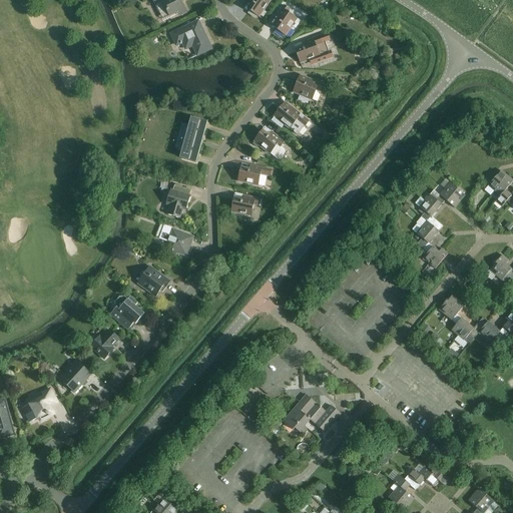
[(179,16),(186,12),(179,0),(152,0),(159,15),(167,11),(169,16),(178,12),(179,16)]
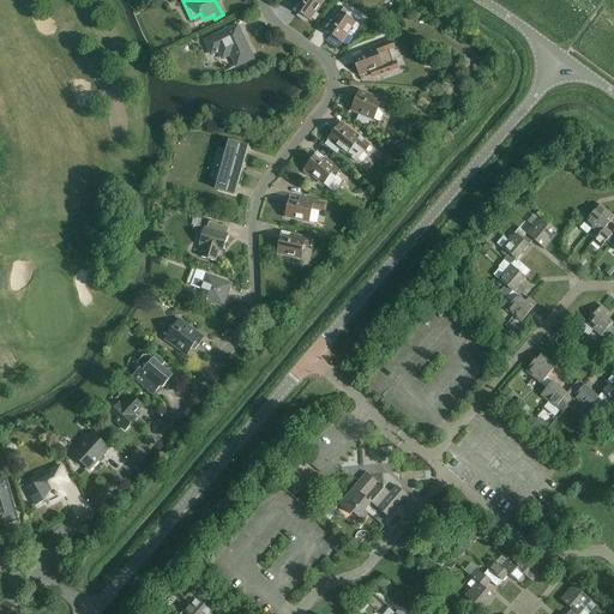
[(298,12),(309,20),(324,1),(321,0),(304,0),(306,1),(298,12)]
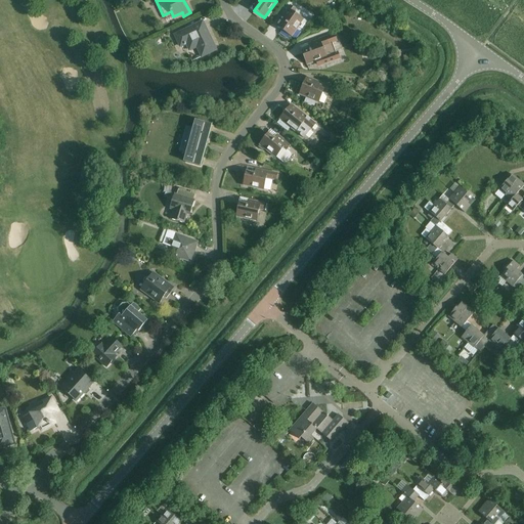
[(281,30),(292,37),(303,20),(294,13),(296,10),(291,6),(282,16),(288,20),(281,30)]
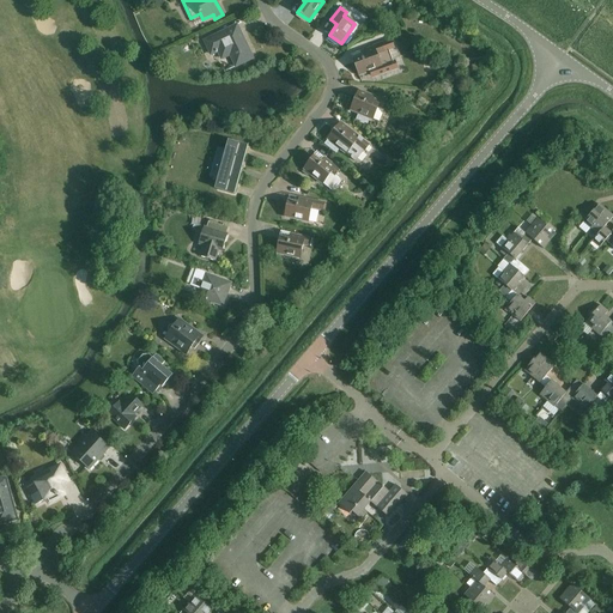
[(236,67),(253,59),(237,26),(204,42),(211,56),(218,53),(222,59),(230,55),(236,67)]
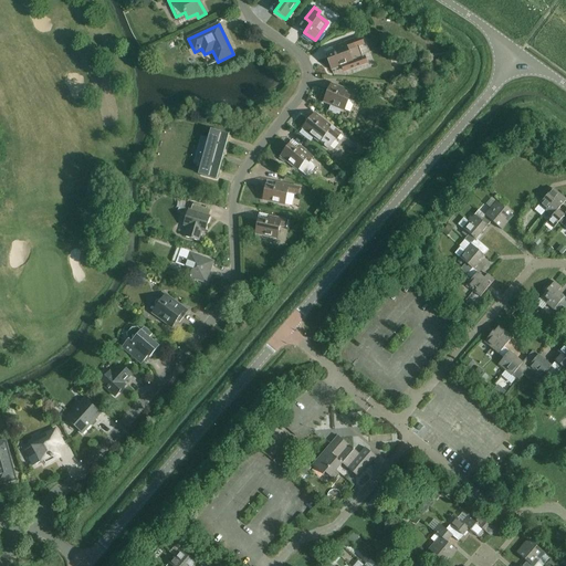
[(365,58),(363,58),(358,46),(364,45),(360,38),(345,43),(345,44),(336,48),(338,53),(326,58),(332,71),(342,67),(343,71),(349,69),(349,71),(367,64),(365,58)]
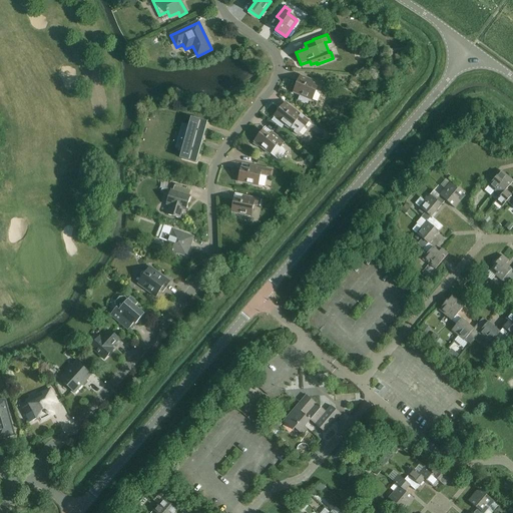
[(316,90),(320,91),(323,85),(311,80),(309,86),(298,81),(293,93),(301,96),(299,100),(307,103),(309,99),(312,100),(316,90)]
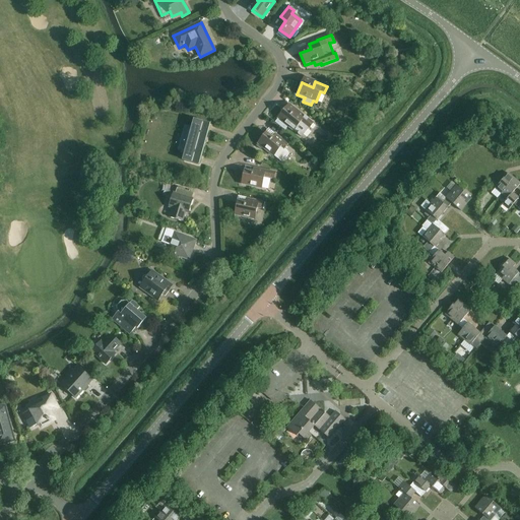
[(299,112),(295,116),(285,109),(277,119),(278,120),(276,123),(284,129),(286,126),(294,131),(302,138),(313,123),(299,112)]
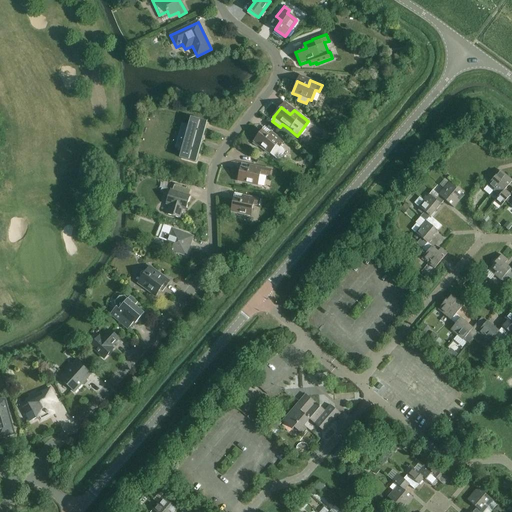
[(183,158),(195,162),(206,123),(194,120),(192,127),(185,126),(178,149),(185,151),(183,158)]
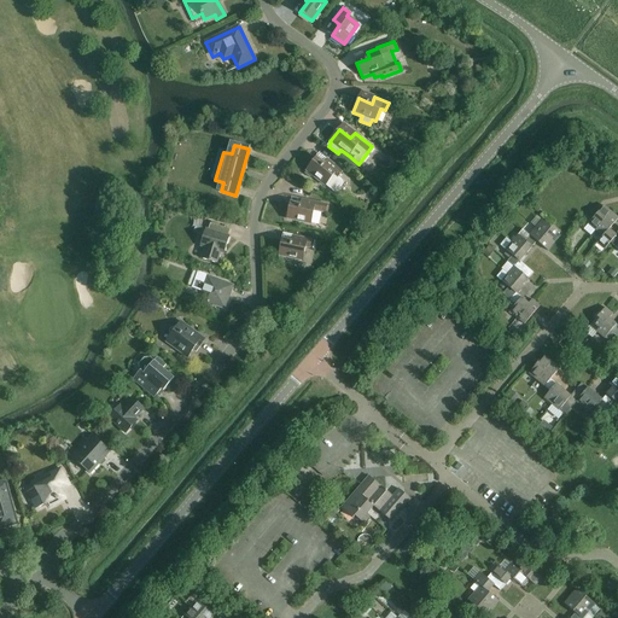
[(331,162),(326,168),(315,159),(305,172),(325,186),(336,193),(344,182),(338,178),(342,172),(331,162)]
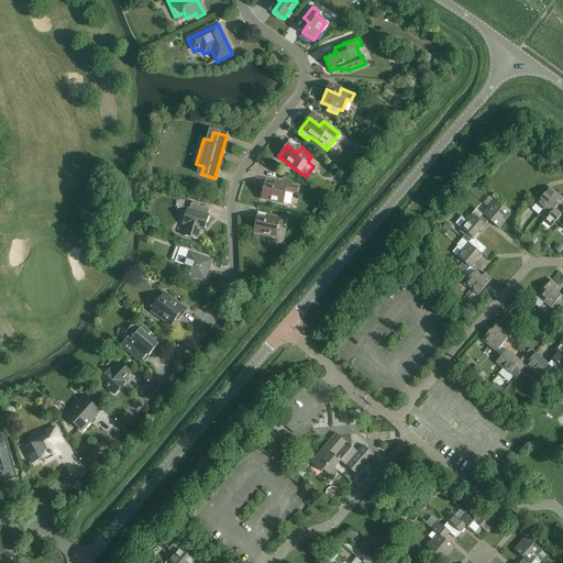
[(286,191),(296,194),(298,187),(277,183),(276,189),(264,187),(262,200),(283,205),(286,191)]
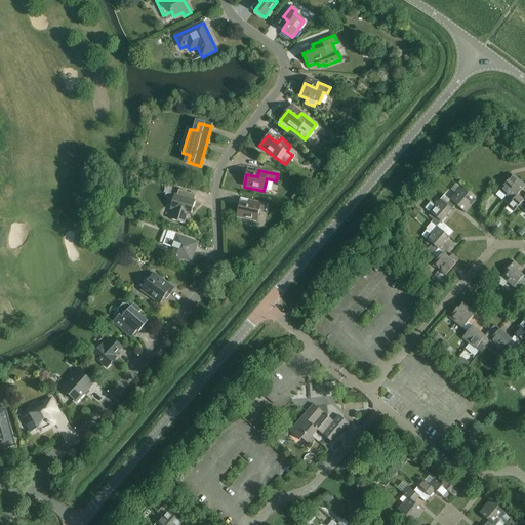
[(506,196),(518,180),(512,174),(498,191),(506,196)]
